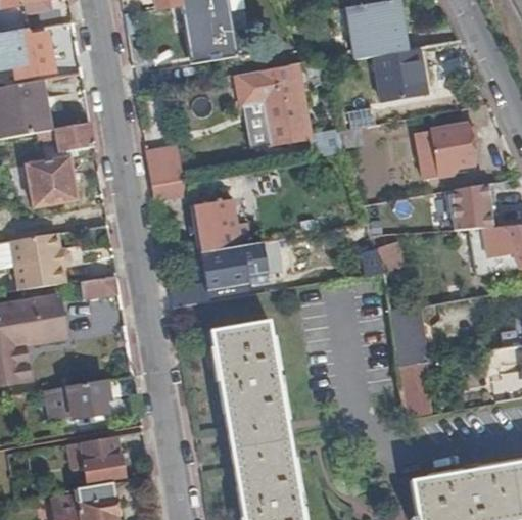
[(0,0),(0,17),(22,13),(49,8),(47,0),(0,0)]
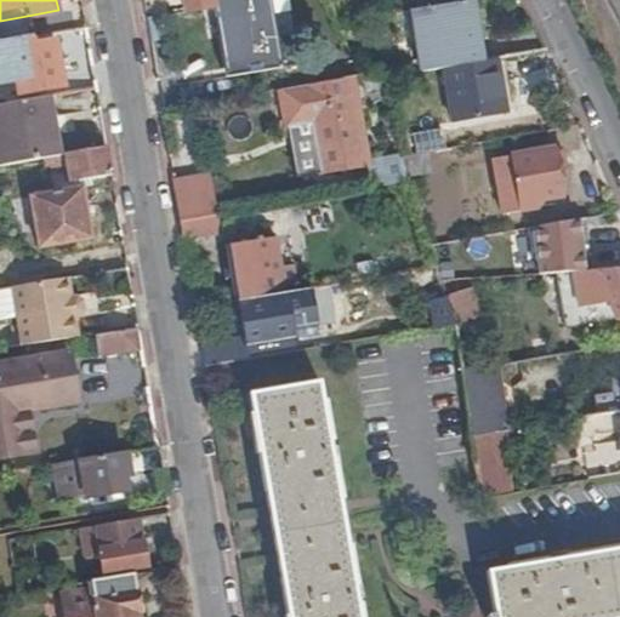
[(183,0),(186,11),(214,6),(212,0),(183,0)]
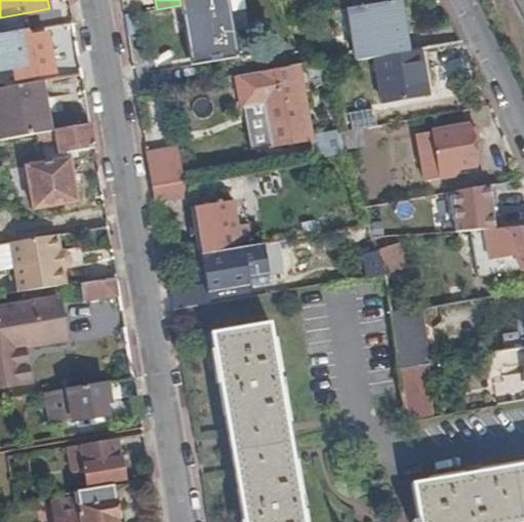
[(179,0),(180,5),(191,64),(252,52),(248,29),(235,31),(229,0),(179,0)]
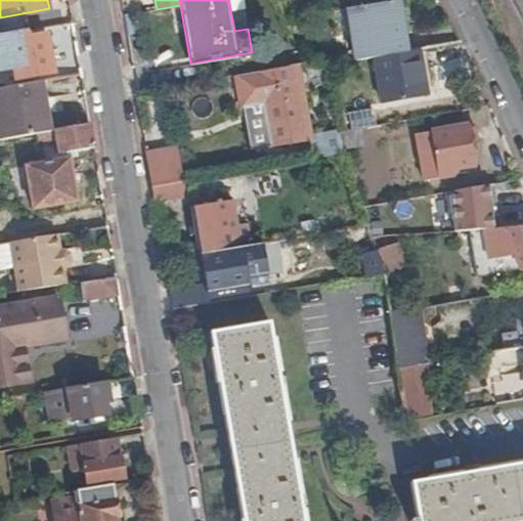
[(391,0),(332,9),(336,35),(351,33),(356,58),(373,56),(399,51),(393,0),(391,0)]
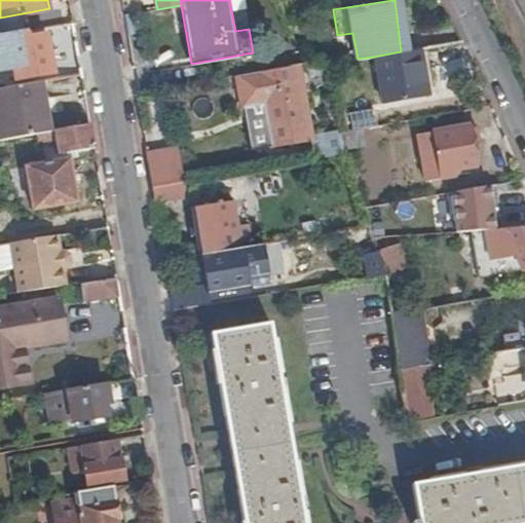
[(0,34),(26,30),(23,13),(0,17),(0,34)]
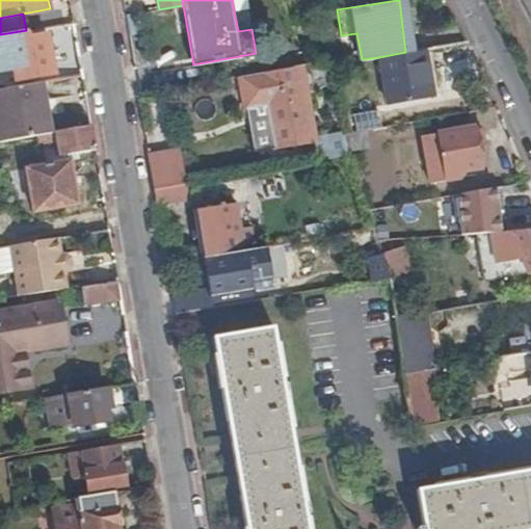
[(0,71),(12,68),(16,79),(54,72),(47,32),(27,36),(26,30),(0,34),(0,71)]
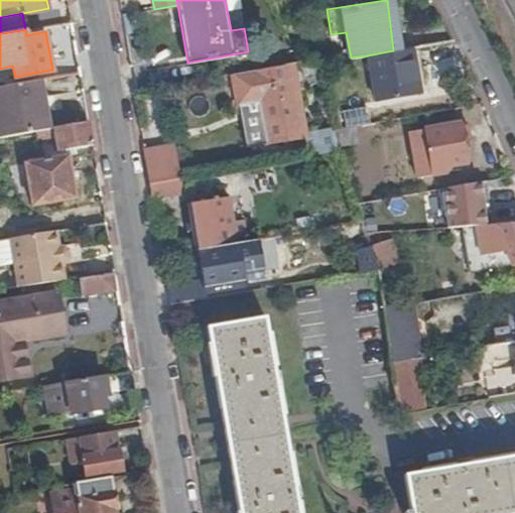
[(411,47),(393,50),(367,55),(375,101),(419,93),(411,47)]
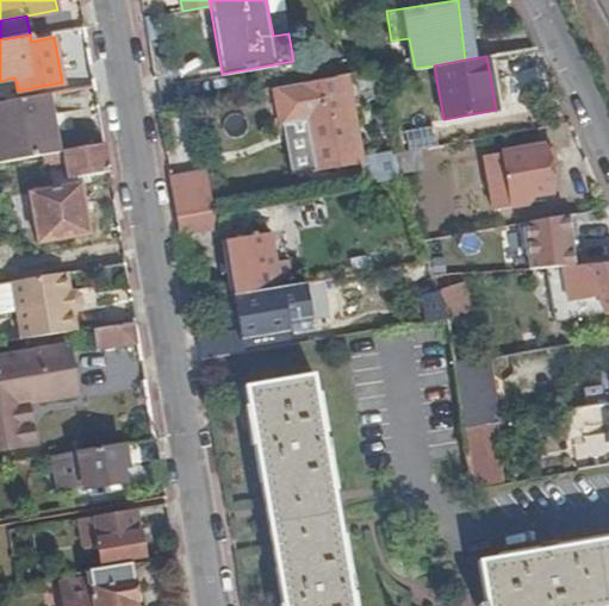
[(346,73),(275,87),(281,123),(306,118),(316,167),(361,158),(346,73)]
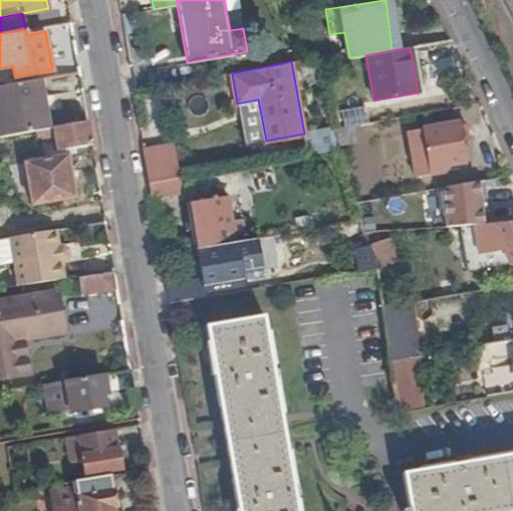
[(40,77),(0,84),(0,135),(3,135),(34,130),(48,126),(40,77)]
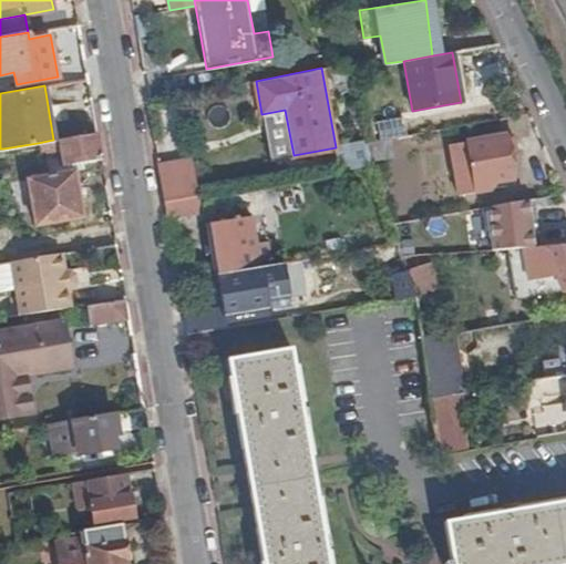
[(53,111),(58,139),(96,133),(92,103),(53,111)]
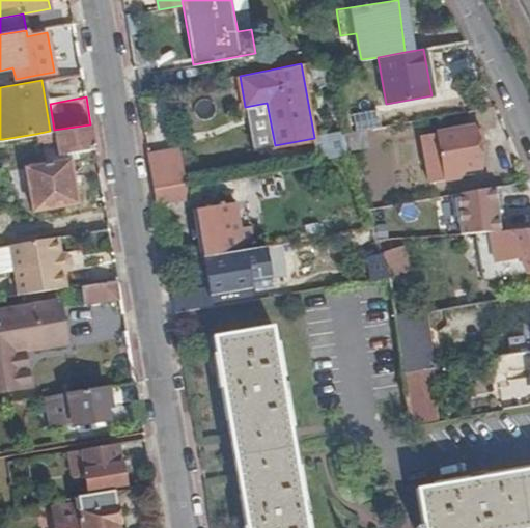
[(366,130),(379,127),(375,110),(347,115),(351,132),(366,130)]
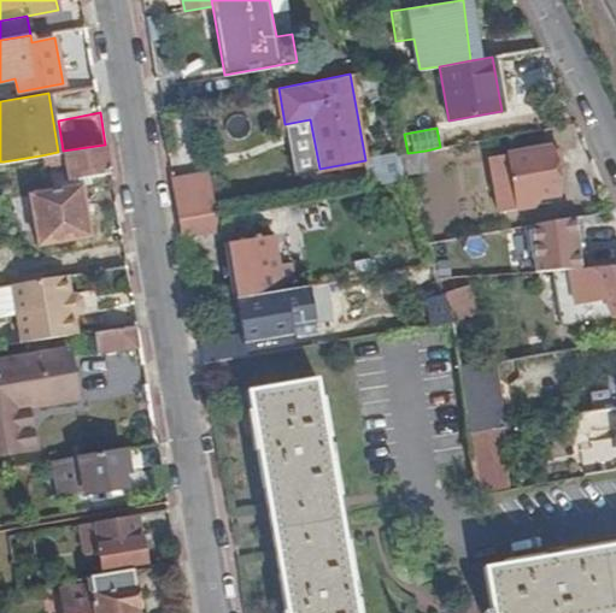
[(105,145),(63,151),(69,178),(110,171),(107,158),(105,145)]
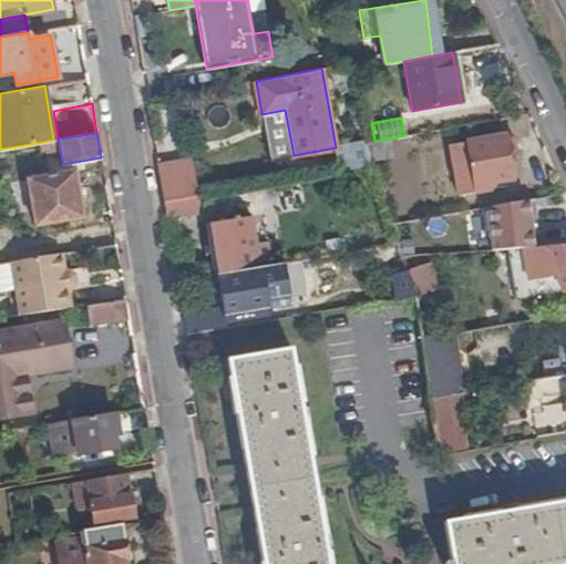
[(513,133),(505,134),(510,156),(517,154),(513,133)]
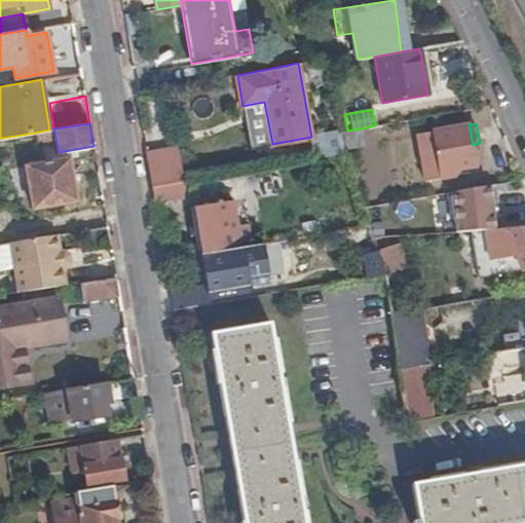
[(473,145),(469,124),(434,131),(438,149),(421,152),(426,180),(454,174),(453,170),(476,164),(473,145)]
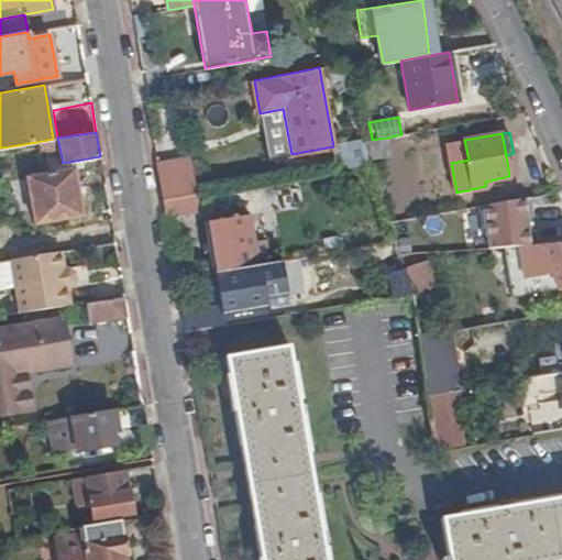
[(390,154),(388,138),(372,140),(363,141),(367,157),(390,154)]
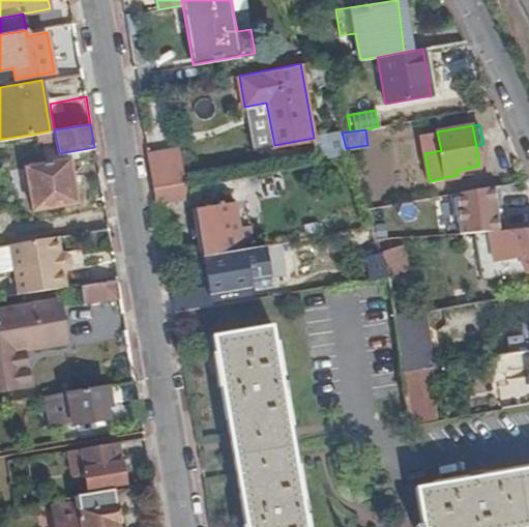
[(348,153),(346,148),(342,133),(341,132),(323,135),(325,148),(326,157),(348,153)]
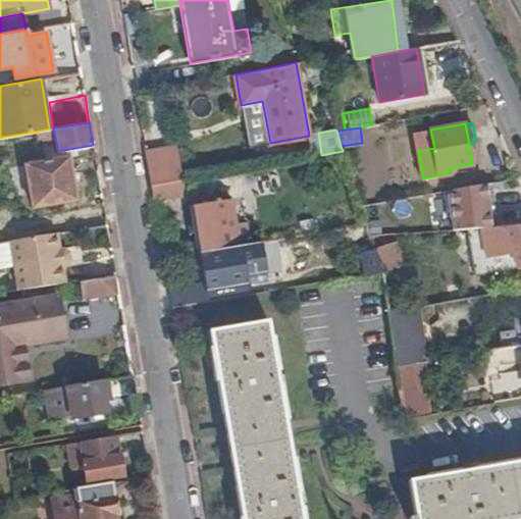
[(152,184),(181,178),(176,146),(147,151),(152,184)]
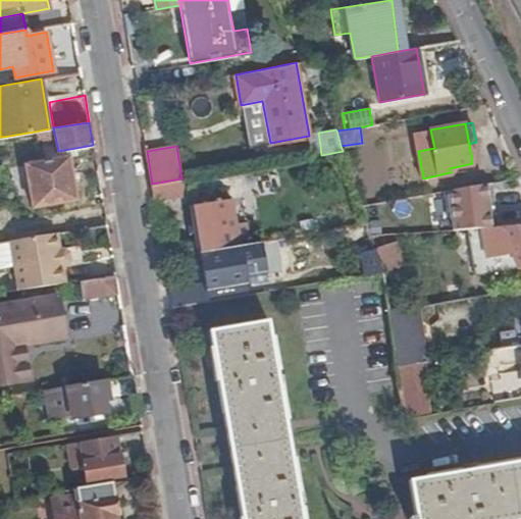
[(312,147),(313,157),(321,155),(320,146),(312,147)]
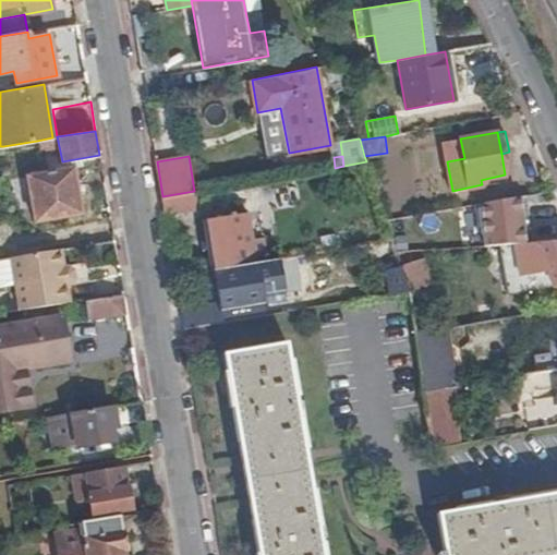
[(72,166),(44,171),(28,173),(31,190),(24,192),(28,220),(80,212),(72,166)]
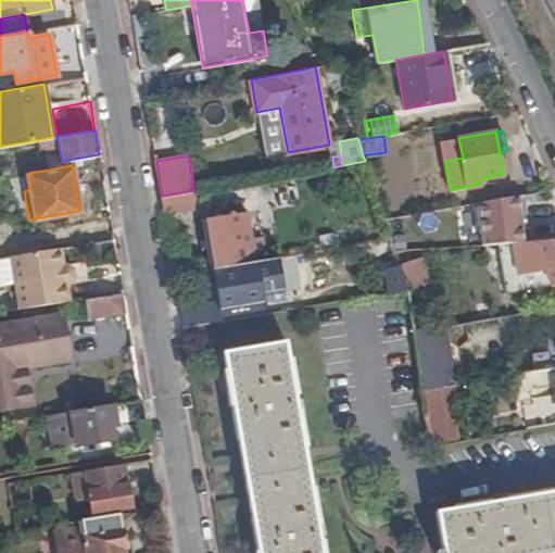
[(162,196),(165,212),(197,206),(193,190),(162,196)]
